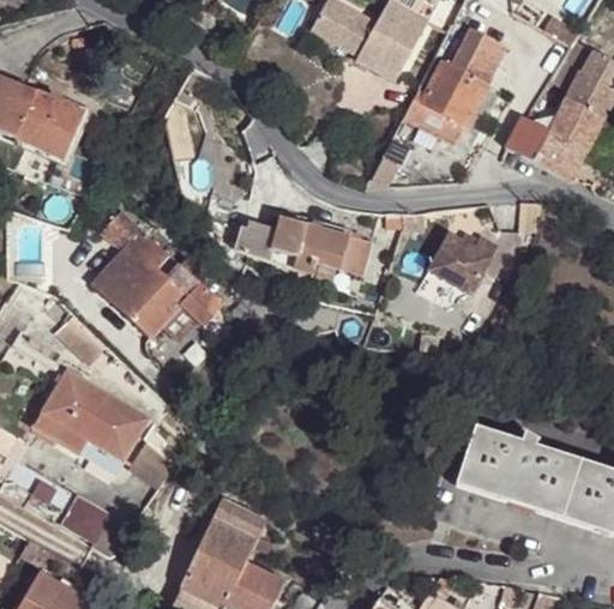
[(379,66),(397,77),(429,23),(391,0),(377,25),(337,0),(329,0),(312,28),(335,42),(338,36),(362,49),(357,56),(355,61),(374,72),(379,66)]
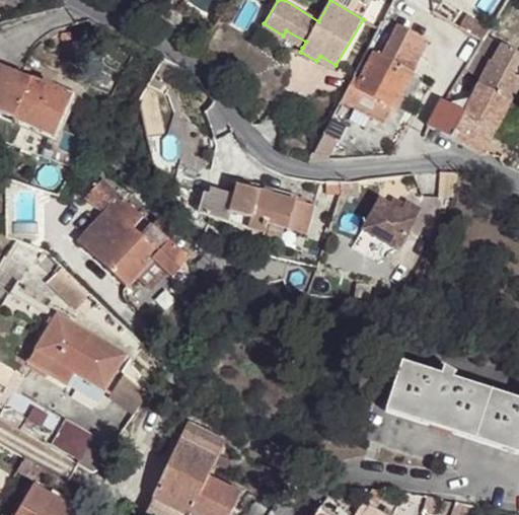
[(459,6),(449,0),(438,0),(434,7),(453,19),(459,6)]
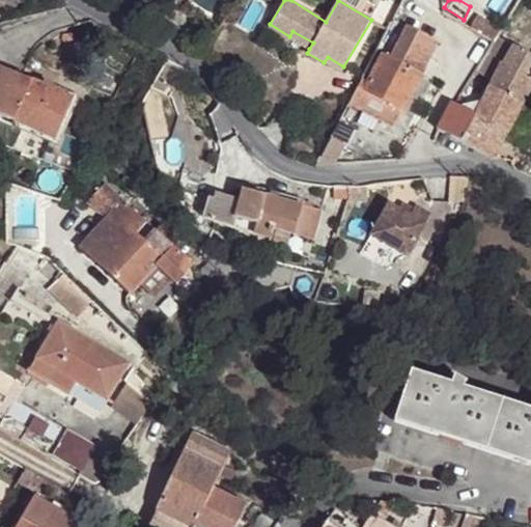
[(500,25),(478,11),(471,24),(493,37),(500,25)]
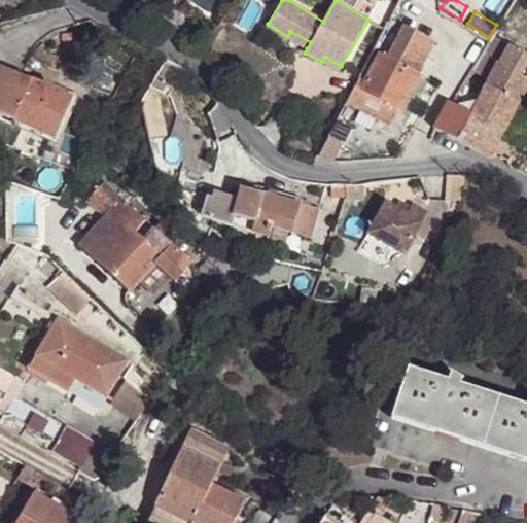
[(382,50),(354,102),(392,123),(435,39),(402,22),(386,54),(382,50)]
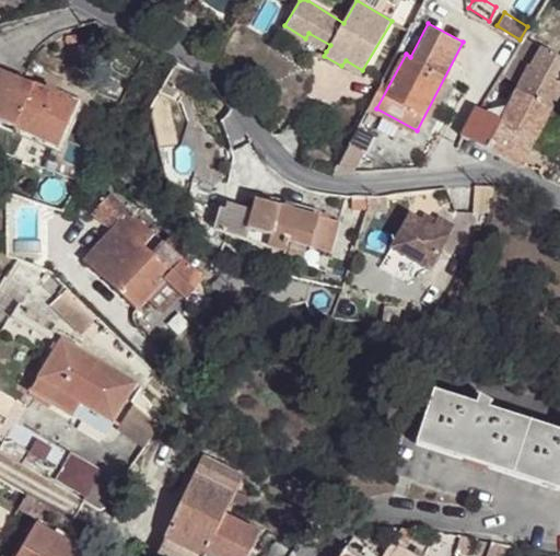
[(211,26),(206,35),(216,42),(222,33),(211,26)]
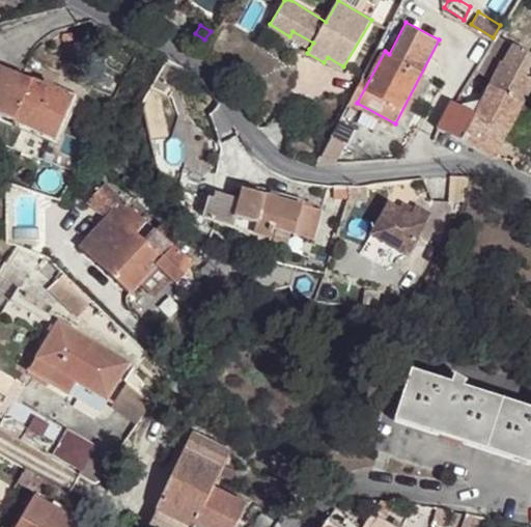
[(292,31),(289,36),(309,49),(313,43),(292,31)]
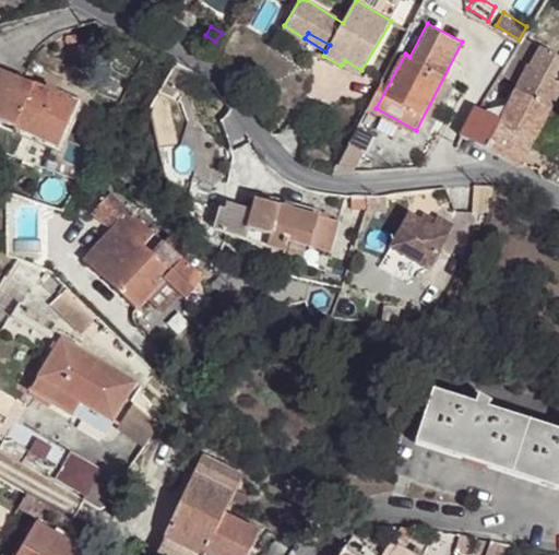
[(558,63),(558,55),(527,34),(503,72),(524,84),(501,118),(480,106),(478,105),(462,132),(465,133),(516,163),(558,92),(558,80),(551,75),(558,66),(558,63)]
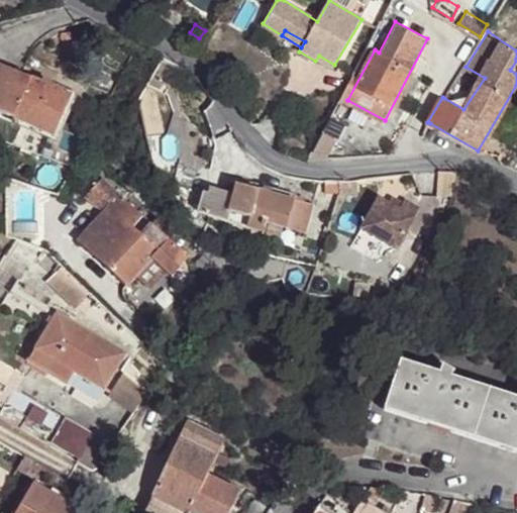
[(330,71),(334,65),(319,56),(315,61),(330,71)]
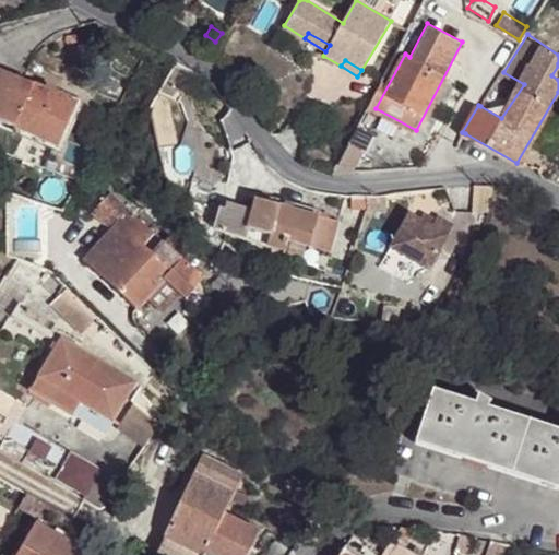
[(75,102),(0,67),(0,117),(58,144),(75,102)]
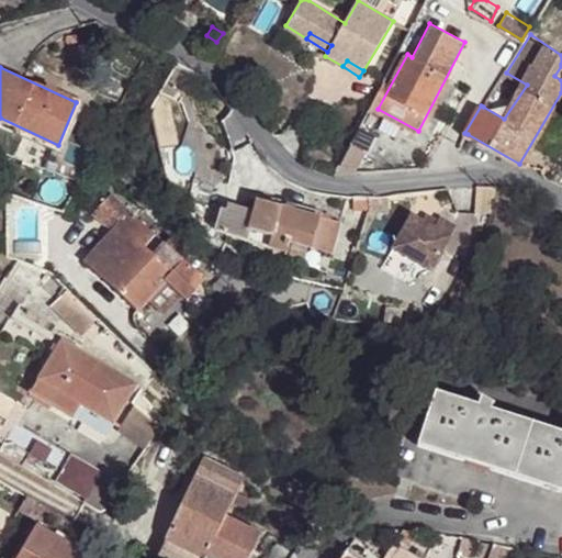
[(348,145),(334,171),(338,174),(349,174),(360,152),(348,145)]
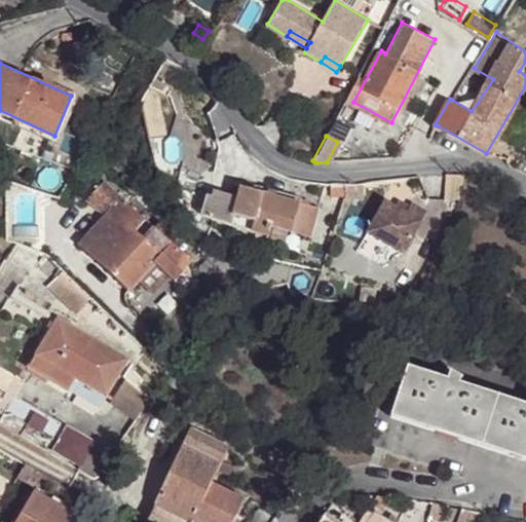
[(100,206),(105,212),(121,194),(103,177),(84,197),(98,209),(100,206)]
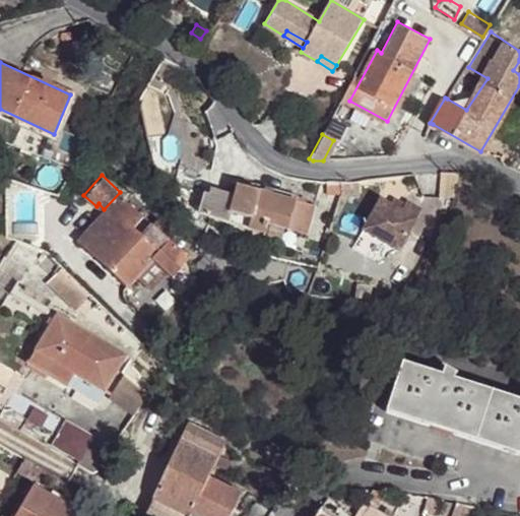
[(363,175),(342,176),(342,189),(363,187),(363,175)]
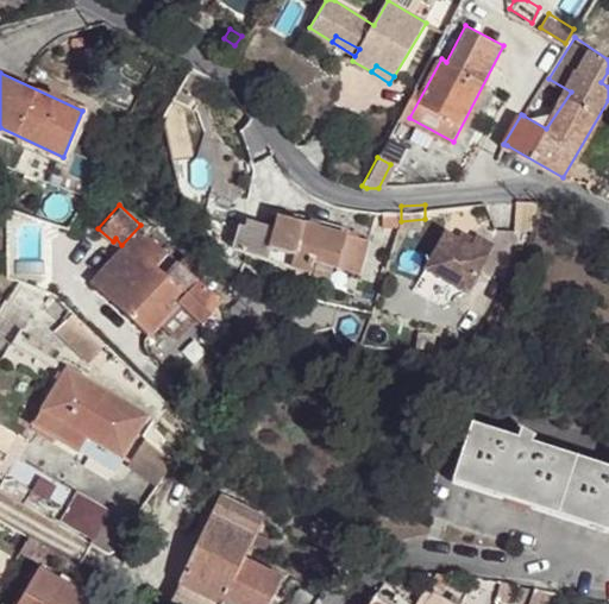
[(401,206),(384,207),(384,221),(401,221),(401,206)]
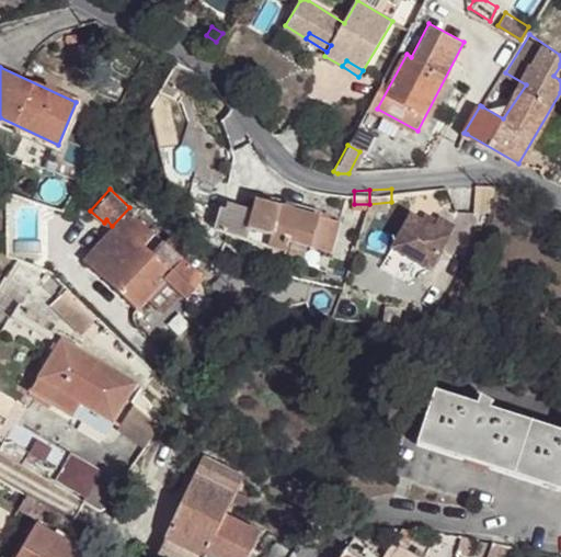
[(271,232),(277,205),(255,197),(252,207),(244,239),(284,251),(288,238),(271,232)]
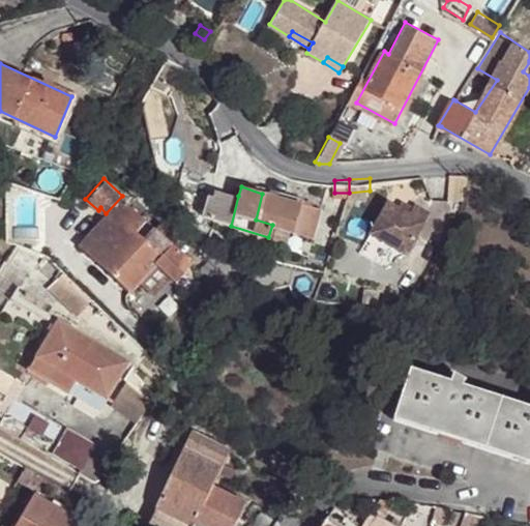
[(292,230),(298,205),(301,197),(264,186),(262,194),(256,220),(272,225),(292,230)]
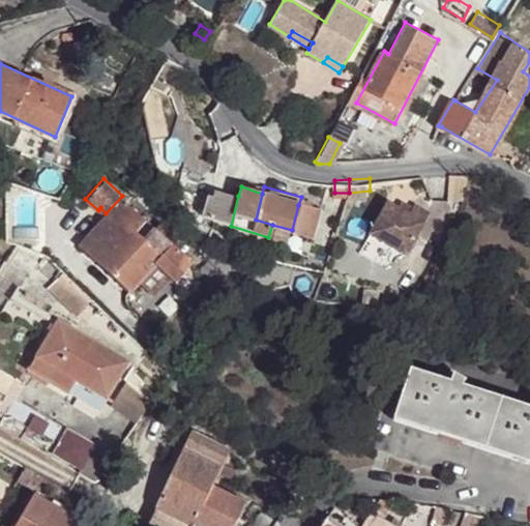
[(215,222),(231,226),(238,196),(216,192),(215,201),(221,201),(215,222)]
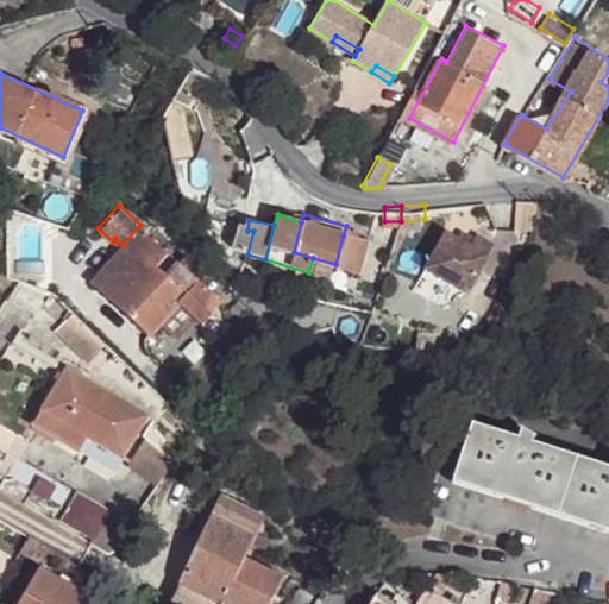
[(159,320),(179,297),(186,291),(196,277),(175,258),(163,272),(155,264),(168,250),(140,225),(121,245),(92,280),(149,331),(159,320)]
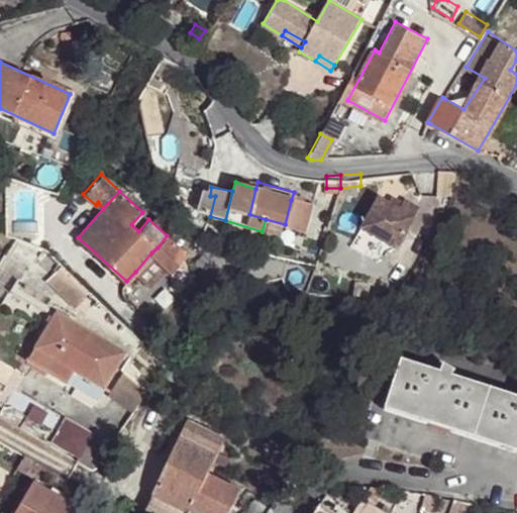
[(402,198),(390,191),(387,197),(399,203),(402,198)]
